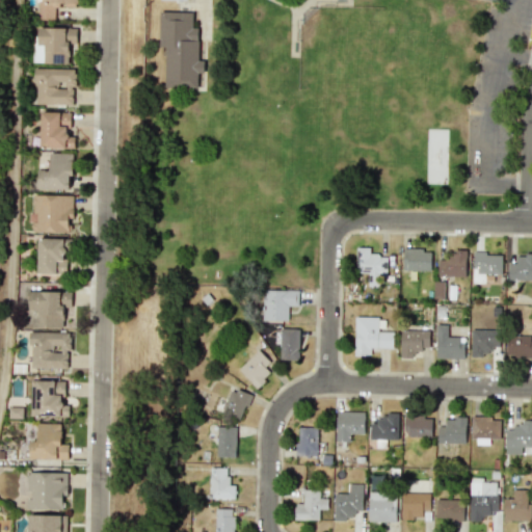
[(78,6),(78,0),(40,0),(40,19),(56,20),(56,6),(78,6)]
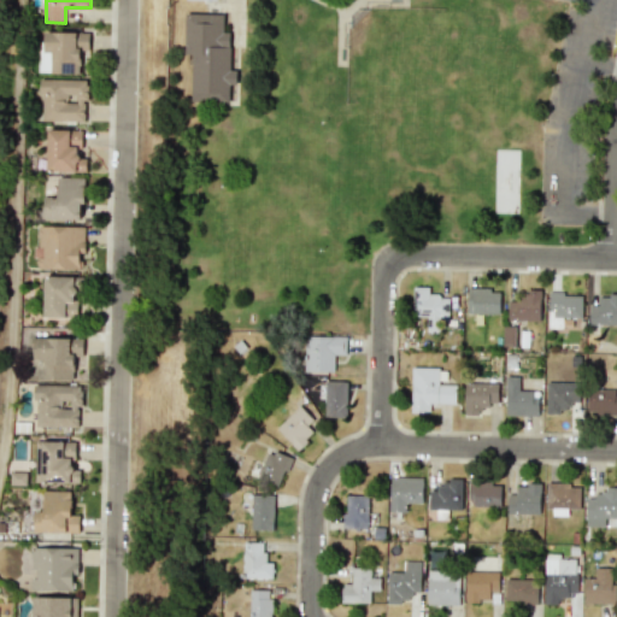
[(186,12),(184,54),(193,54),(192,99),(229,100),(230,33),(224,33),(224,13),(186,12)]
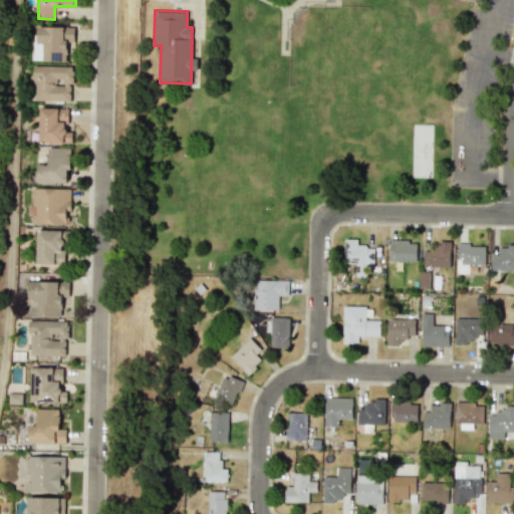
[(66,61),(66,42),(73,42),(73,27),(37,26),(36,43),(43,43),(42,61),(66,61)]
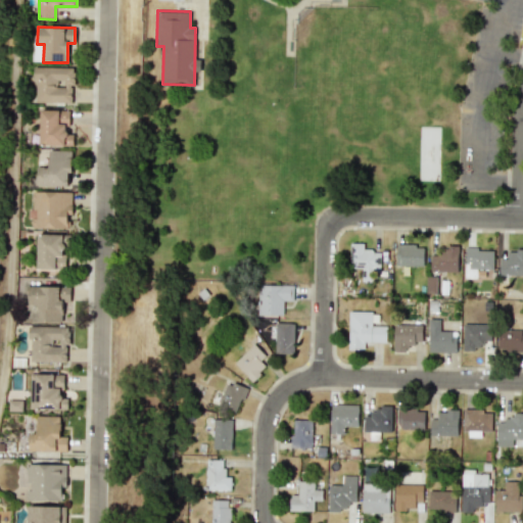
[(73,102),(74,68),(35,67),(35,102),(73,102)]
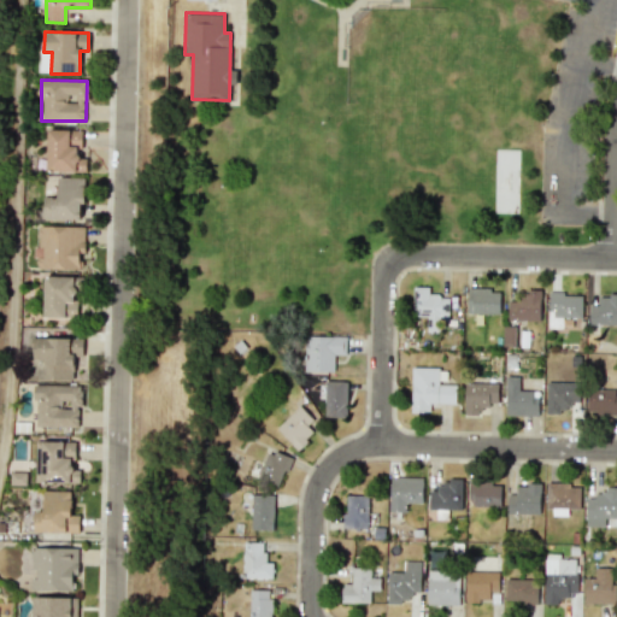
[(86,172),(86,157),(80,157),(81,130),(48,130),(47,171),(86,172)]
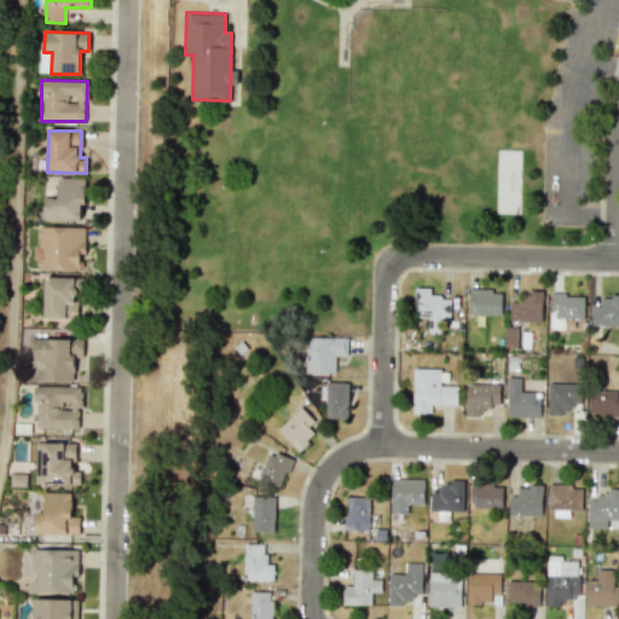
[(84,179),(57,178),(57,198),(42,198),(42,219),(84,219),(84,179)]
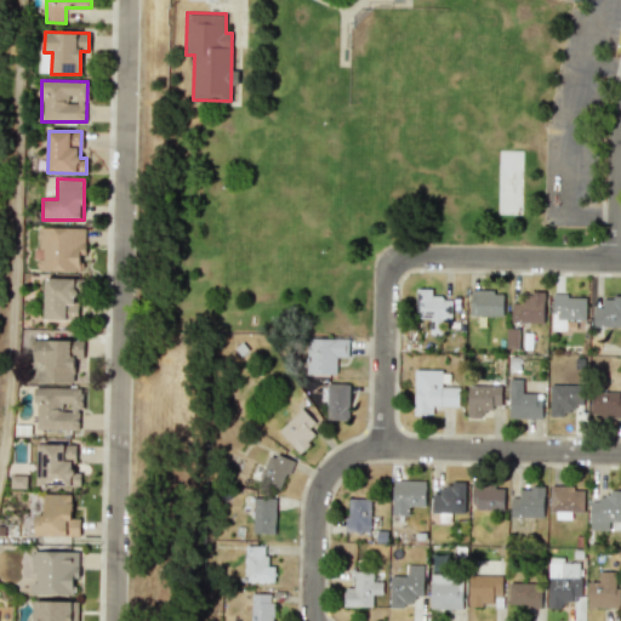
[(36,227),(36,271),(80,271),(80,255),(85,255),(85,228),(36,227)]
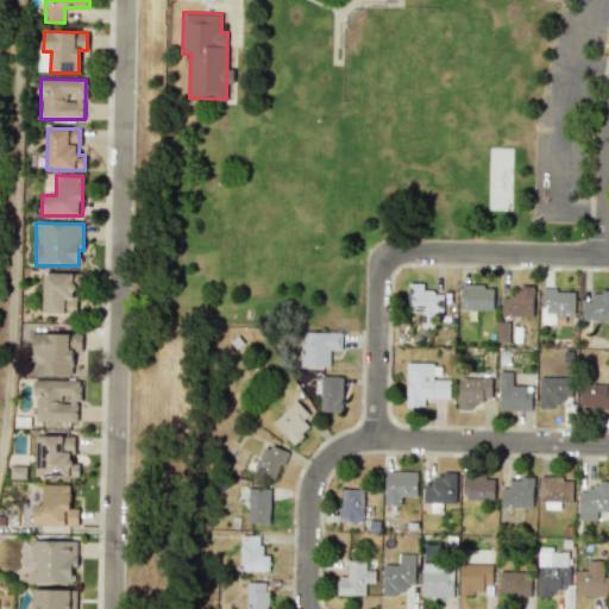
[(74,272),(43,274),(43,314),(74,313),(74,272)]
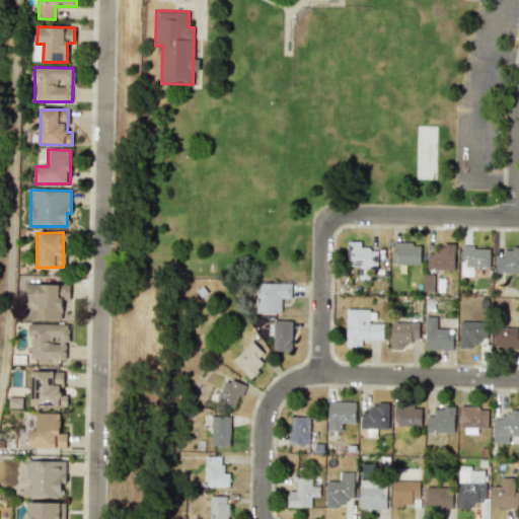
[(347,266),(359,266),(359,279),(370,279),(370,271),(377,271),(377,248),(360,248),(360,241),(348,241),(347,266)]
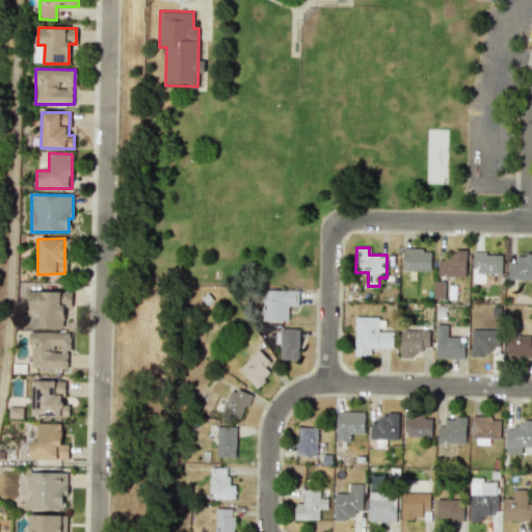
[(430,249),(402,249),(402,270),(430,270),(430,249)]
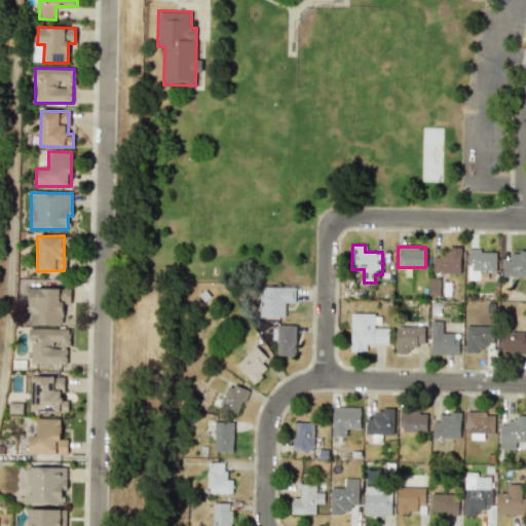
[(460,248),(446,247),(446,256),(433,255),(431,272),(459,273),(460,248)]
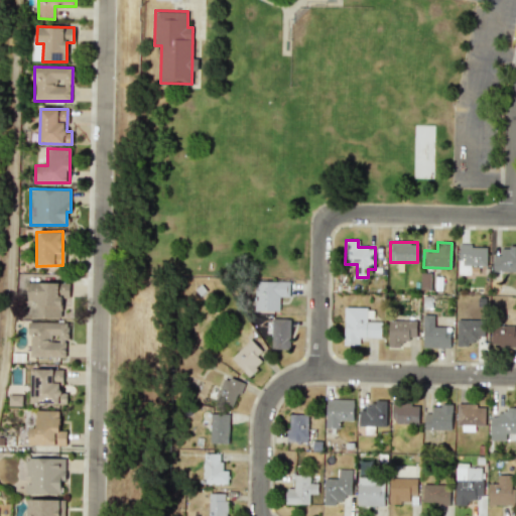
[(459,274),(470,274),(470,265),(486,266),(486,246),(459,246),(459,274)]
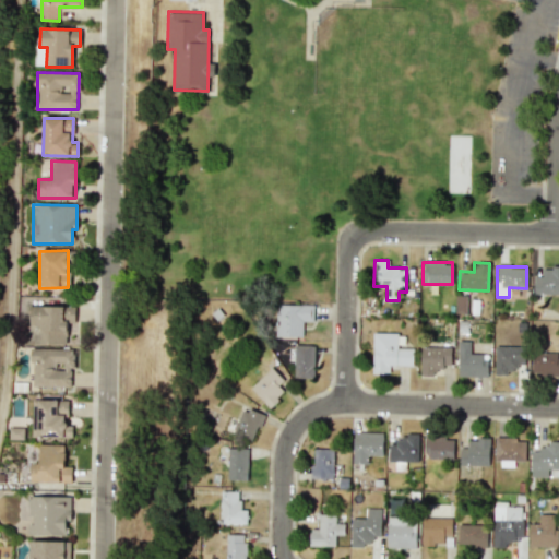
[(534,294),(558,294),(558,268),(542,268),(542,276),(534,276),(534,294)]
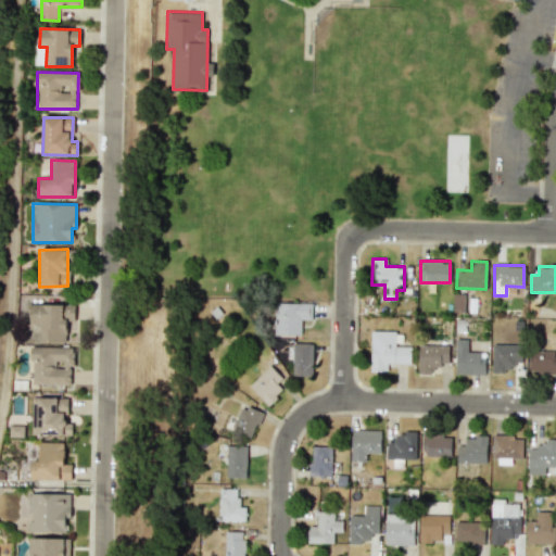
[(311,319),(311,303),(275,303),(275,335),(301,335),(301,319),(311,319)]
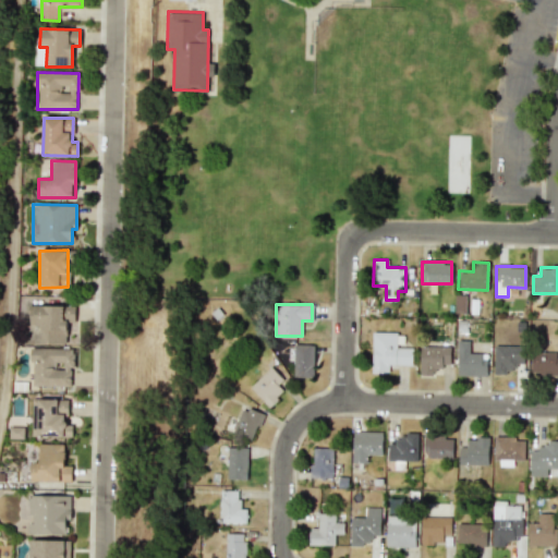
[(67,342),(67,334),(75,334),(75,305),(28,306),(28,325),(40,325),(40,343),(67,342)]
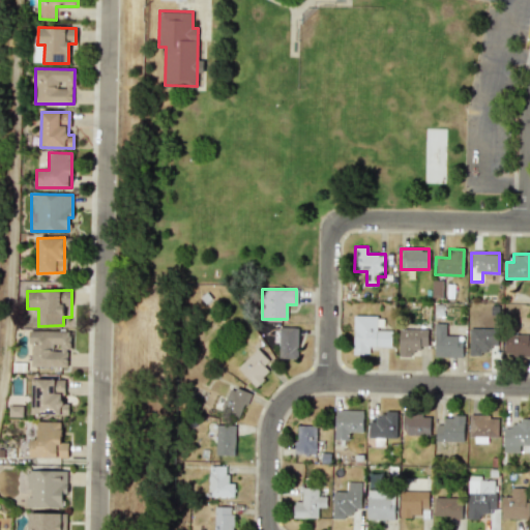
[(391,330),(377,330),(377,316),(353,316),(352,354),(369,354),(369,347),(391,347),(391,330)]
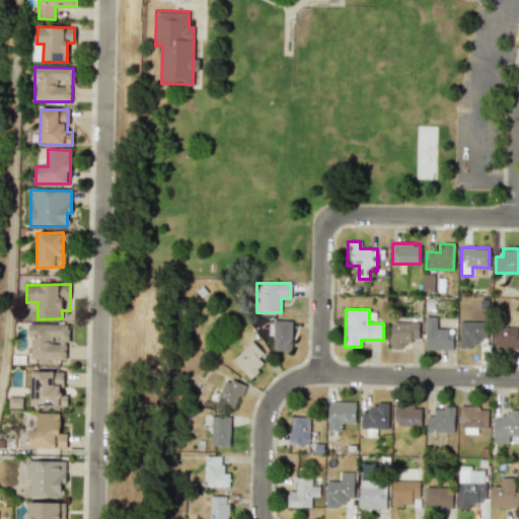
[(425,350),(452,350),(452,329),(436,329),(436,317),(425,316),(425,350)]
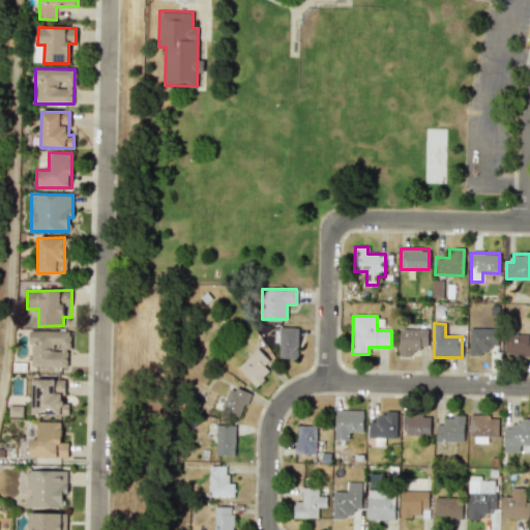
[(280,327),(278,358),(297,358),(298,327),(280,327)]
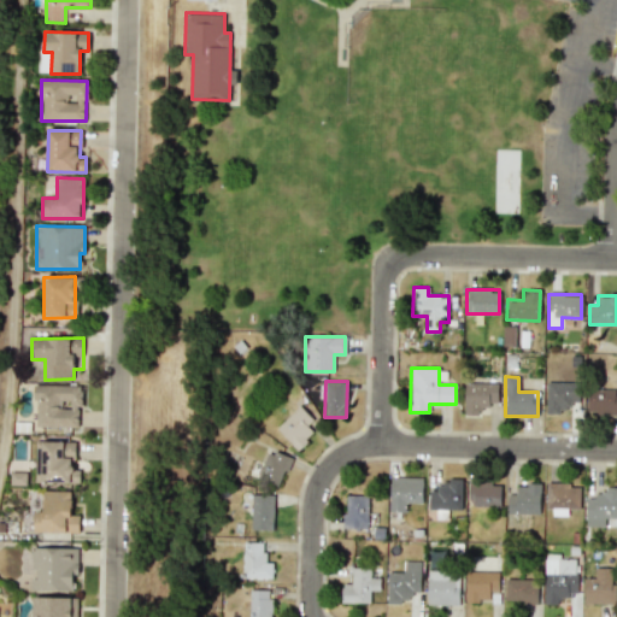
[(546,411),(579,411),(577,381),(545,382),(546,411)]
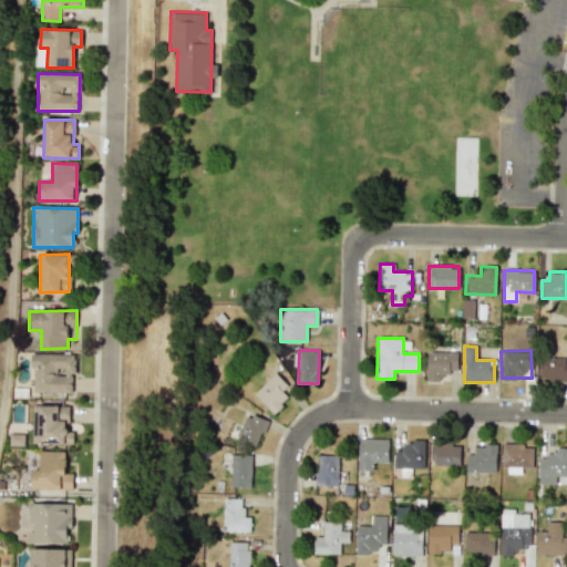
[(456,372),(457,352),(426,351),(425,381),(441,382),(441,372),(456,372)]
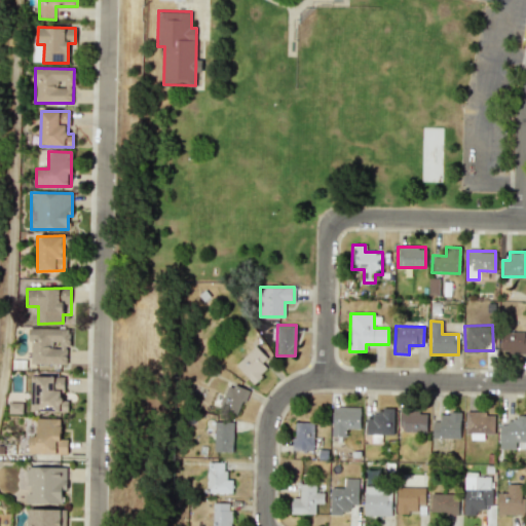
[(30,364),(68,365),(69,329),(30,328),(30,364)]
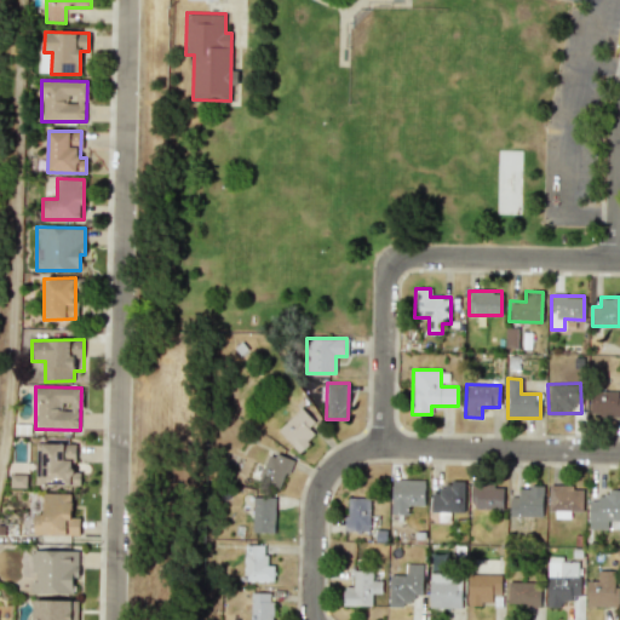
[(590,414),(619,414),(619,391),(590,391),(590,414)]
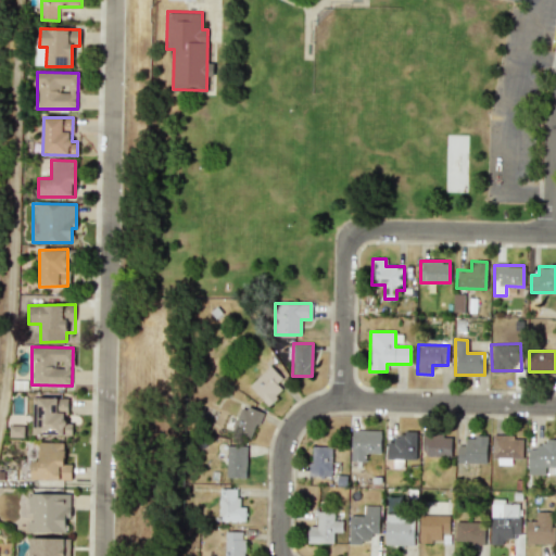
[(267,405),(287,387),(268,366),(249,386),(267,405)]
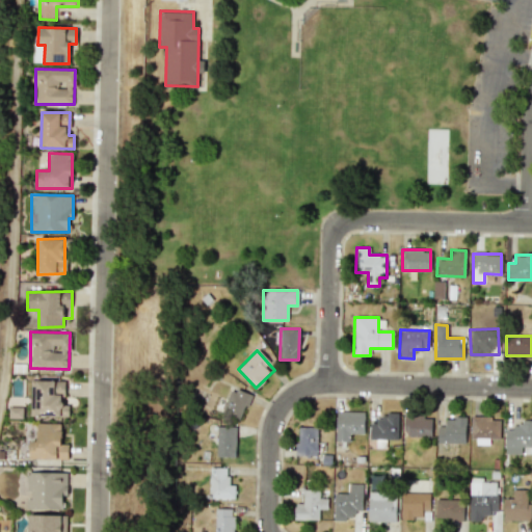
[(63,380),(35,380),(34,416),(69,417),(69,404),(63,404),(63,380)]
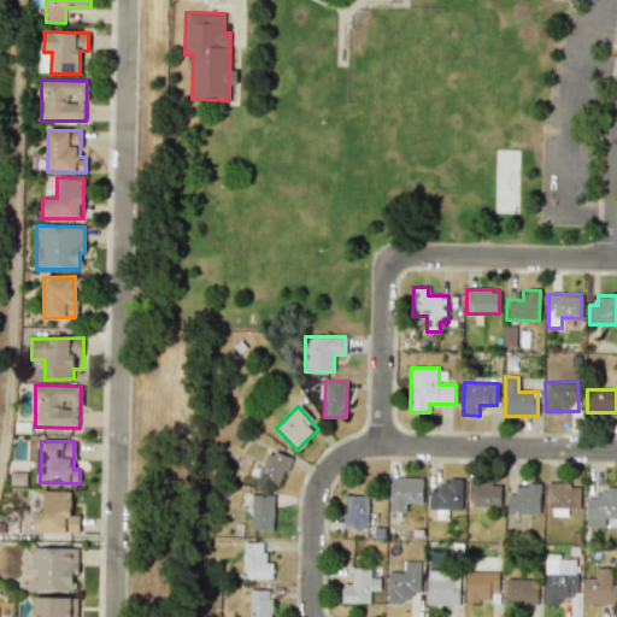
[(289,457),(266,450),(257,481),(280,488),(289,457)]
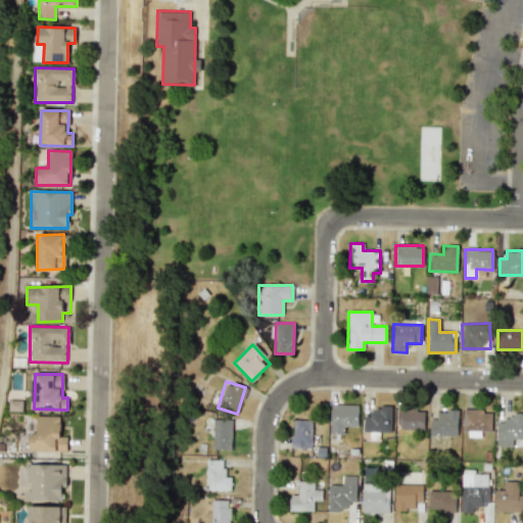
[(22,400),(8,399),(8,411),(21,411),(22,400)]
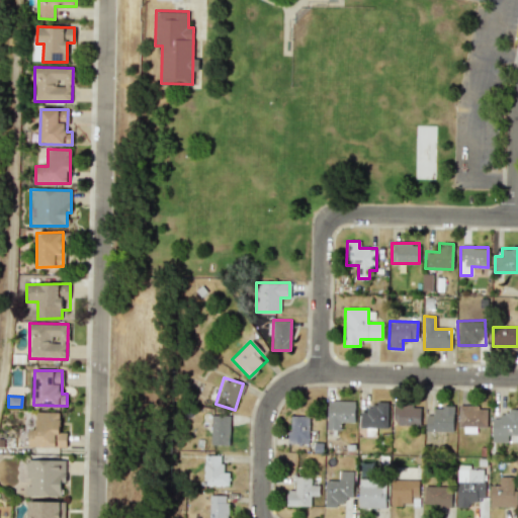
[(354,401),(328,401),(327,429),(340,429),(340,422),(354,423),(354,401)]
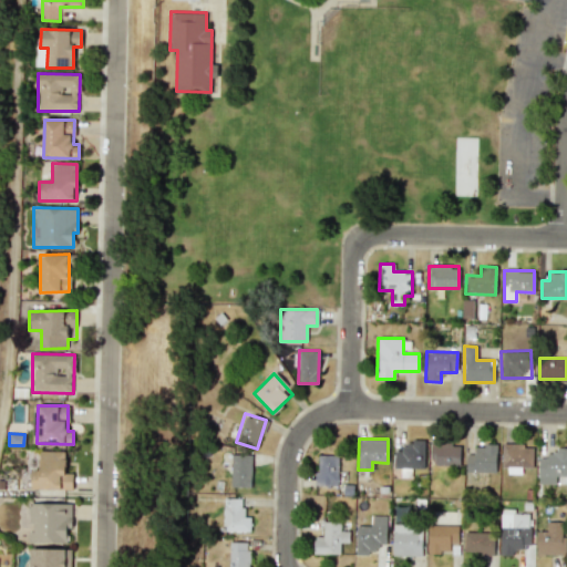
[(424,468),(424,442),(402,443),(403,451),(393,451),(393,468),(401,468),(401,475),(409,474),(409,468),(424,468)]
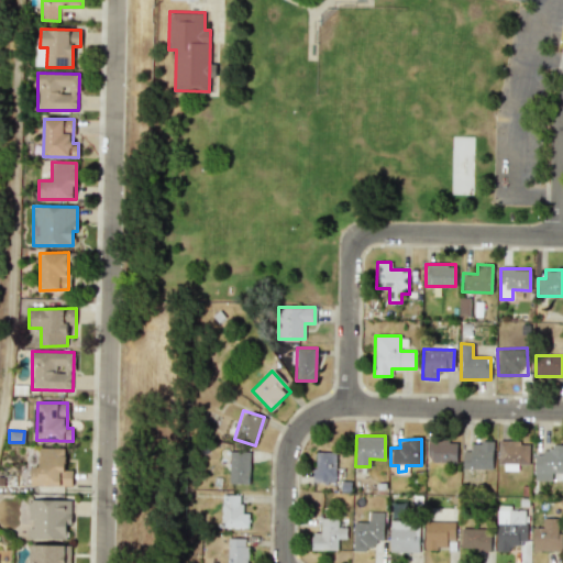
[(456,442),(446,442),(446,440),(428,439),(427,462),(455,462),(456,442)]
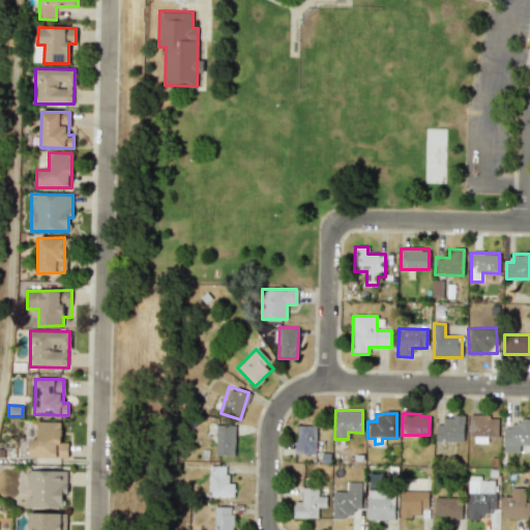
[(497,415),(470,415),(470,442),(487,443),(488,437),(497,437),(497,415)]
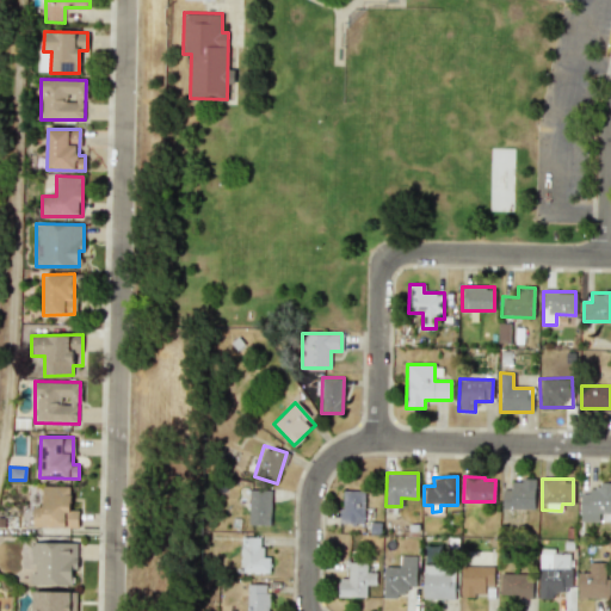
[(501,508),(534,510),(535,480),(511,480),(511,489),(503,489),(501,508)]
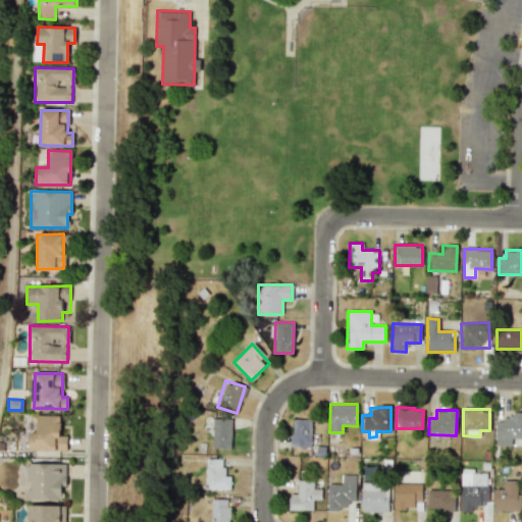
[(512,446),(512,438),(521,438),(521,412),(511,412),(511,420),(496,419),(496,446),(512,446)]
